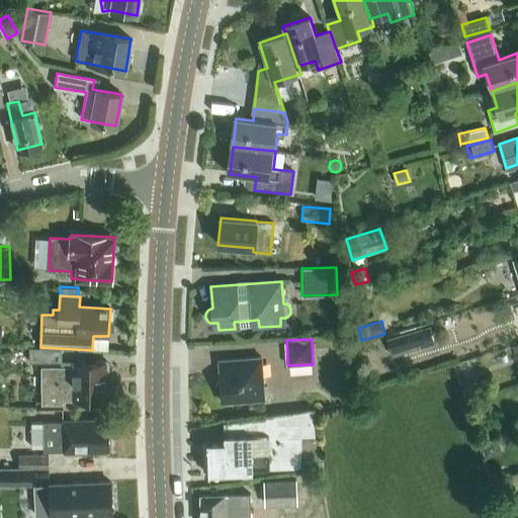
[(106,361),(73,361),(62,361),(62,350),(29,347),(29,363),(61,362),(61,367),(41,367),(41,405),(66,405),(66,401),(107,401),(107,399),(109,397),(109,389),(106,385),(106,376),(109,373),(109,365),(106,363),(106,361)]
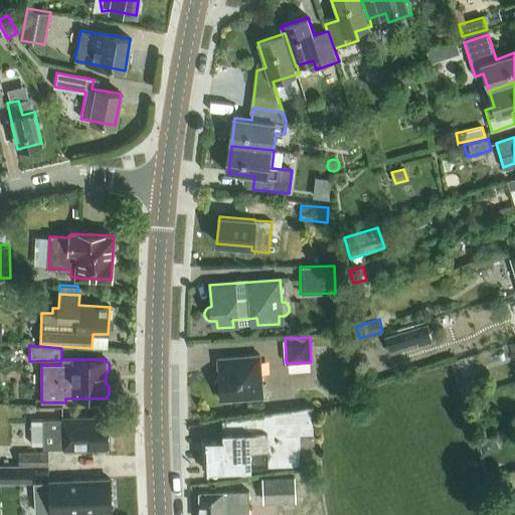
[(220,400),(263,397),(260,355),(217,359),(219,376),(214,382),(215,390),(220,395),(220,400)]
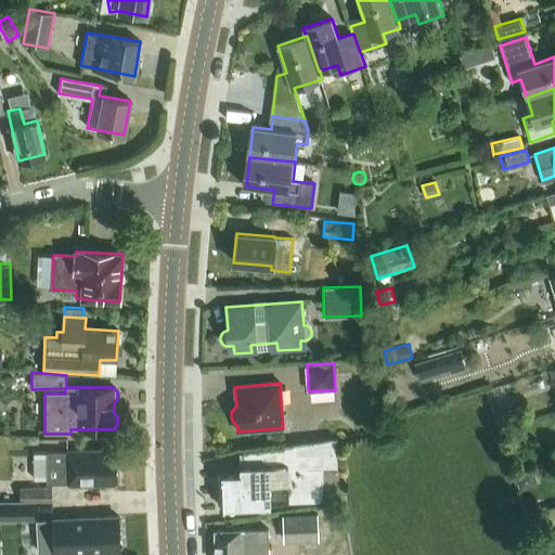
[(339,469),(323,470),(323,469),(338,468),(336,439),(240,453),(240,472),(221,472),(221,481),(222,481),(223,507),(271,506),(271,503),(340,502),(339,469)]
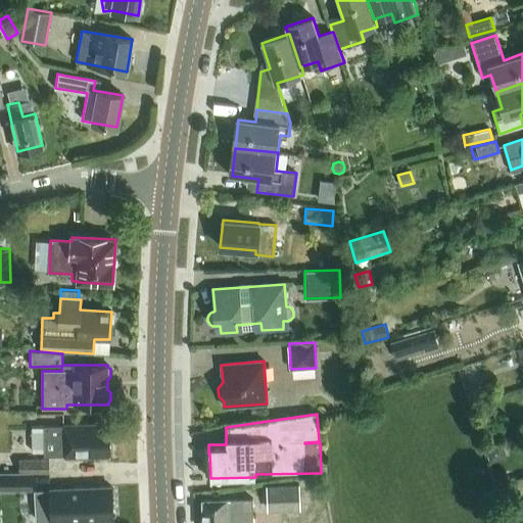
[(32,427),(32,452),(44,452),(44,456),(110,455),(110,425),(44,426),(44,427),(32,427)]
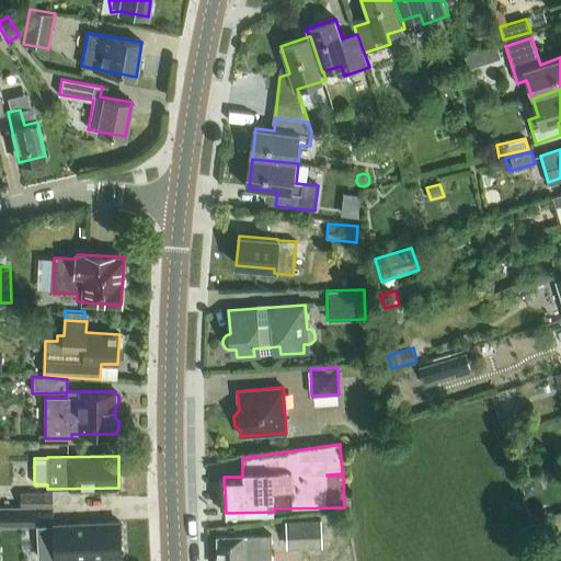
[(20,492),(20,506),(52,506),(52,492),(20,492)]
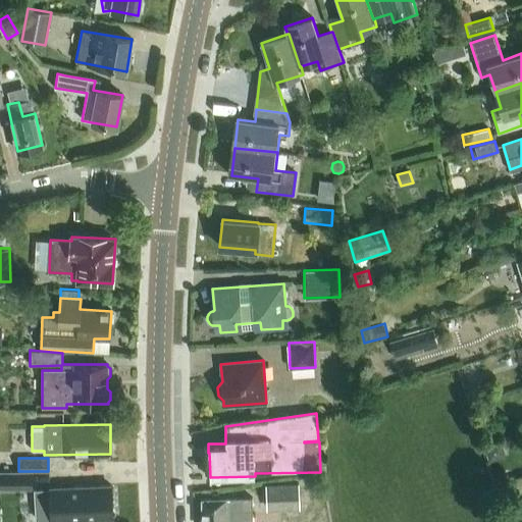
[(0,488),(33,489),(33,472),(0,471),(0,488)]
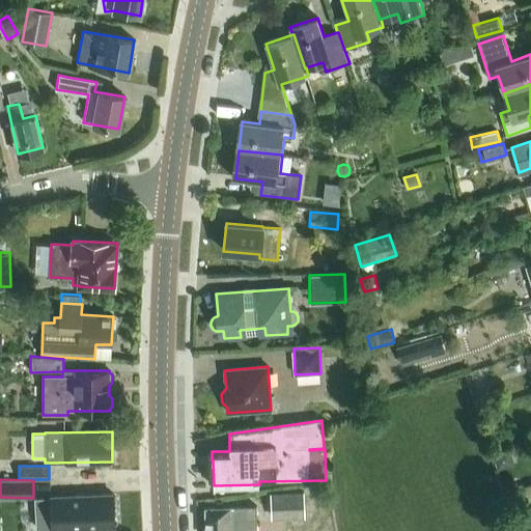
[(304,491),(271,492),(271,519),(305,518),(304,491)]
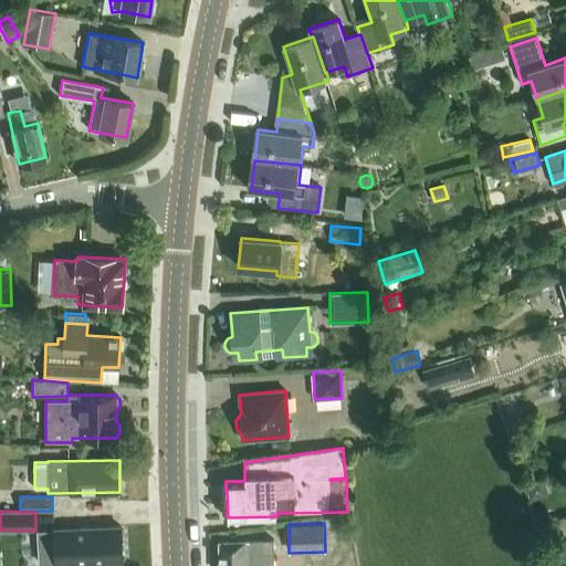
[(54,532),(39,533),(40,565),(56,565),(123,562),(122,532),(117,527),(54,531),(54,532)]
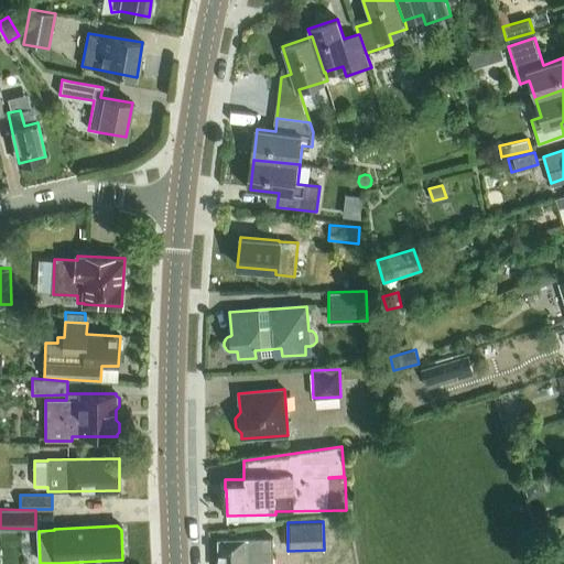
[(219,563),(273,563),(273,538),(218,539),(219,563)]
